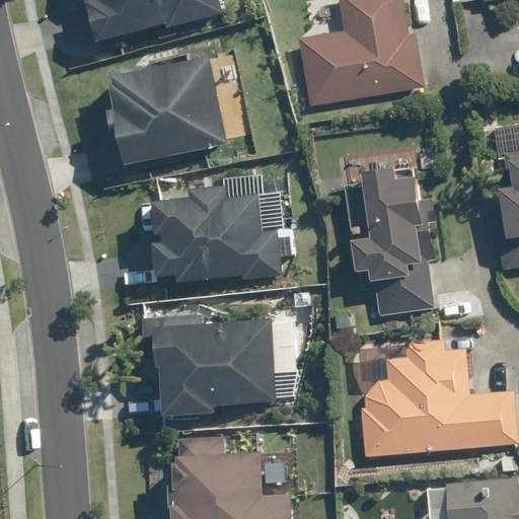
[(102,0),(115,43),(160,30),(163,40),(184,33),(182,26),(231,13),(227,0),(102,0)]
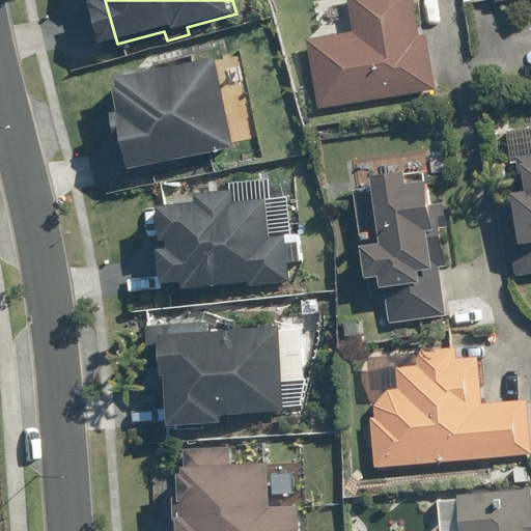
[(346,0),(352,31),(306,39),(316,109),(432,89),(423,34),(416,35),(410,0),(346,0)]
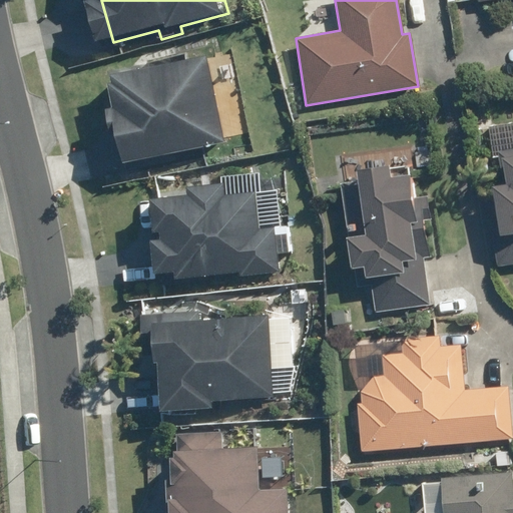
[(234,142),(216,55),(125,75),(137,135),(131,136),(137,162),(234,142)]
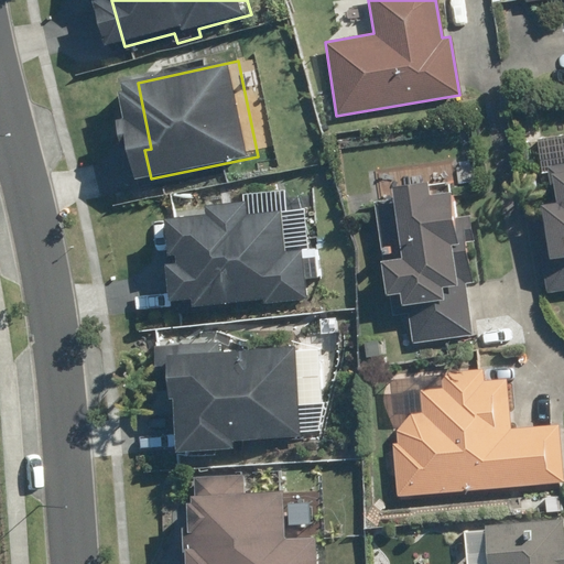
[(563,164),(548,167),(552,203),(539,205),(545,255),(540,255),(545,292),(563,289),(563,164)]
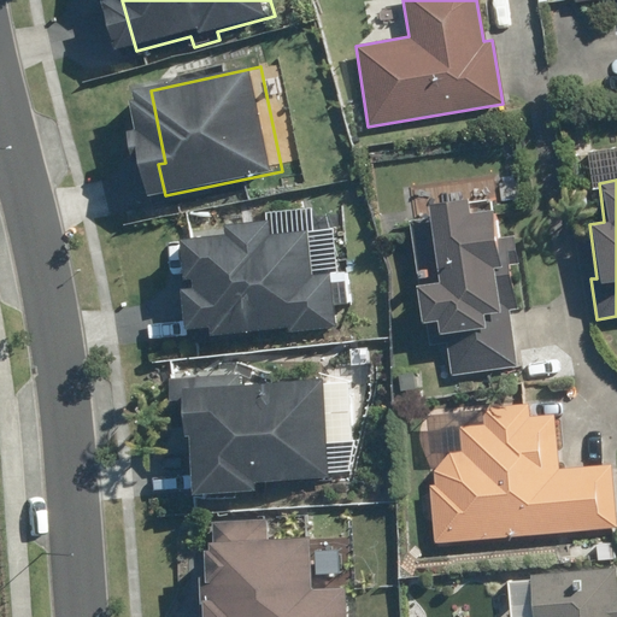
[(598,183),(577,183),(577,217),(598,217),(598,183)]
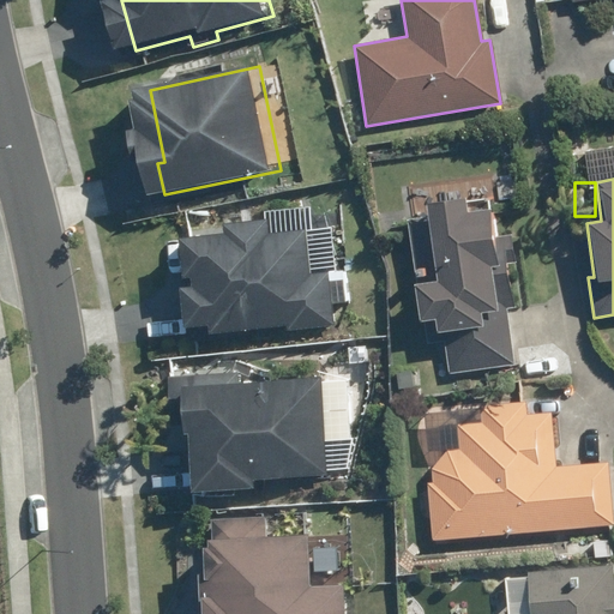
[(513,308),(509,264),(512,264),(510,235),(491,238),(487,211),(463,214),(462,199),(423,203),(426,218),(407,221),(417,321),(425,320),(427,342),(444,341),(447,372),(513,365),(507,309),(513,308)]
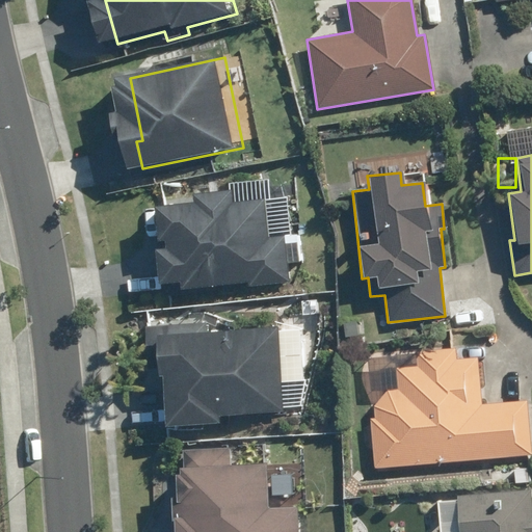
[(174,203),(174,247),(175,284),(193,284),(193,288),(294,286),(293,235),(276,235),(275,198),(243,200),(243,192),(210,192),(210,202),(174,203)]
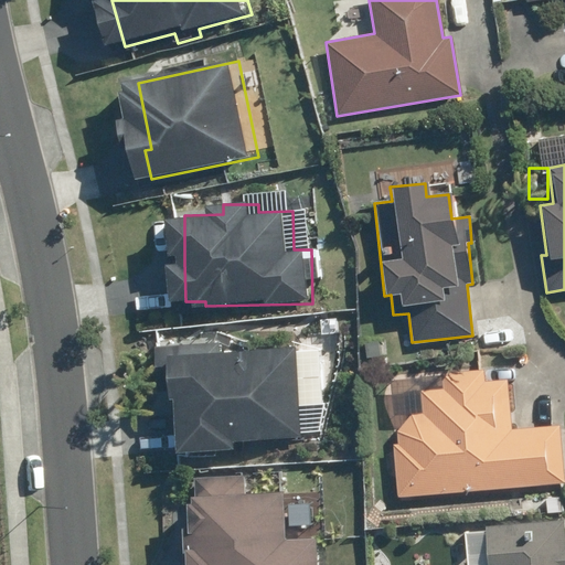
[(306,353),(227,353),(227,338),(164,338),(164,376),(185,376),(187,404),(194,404),(195,452),(248,450),(248,439),(308,437),(306,353)]
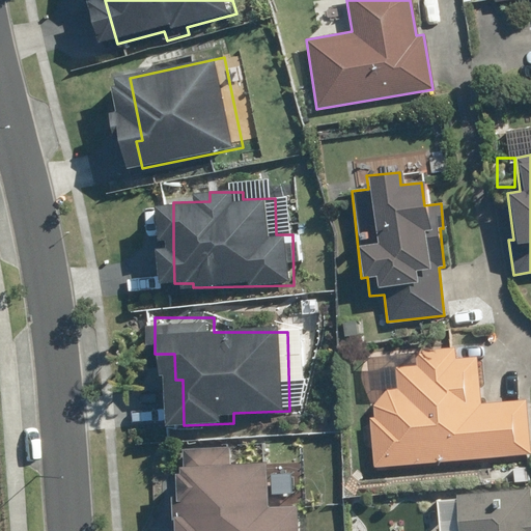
[(385,390),(372,404),(373,418),(369,418),(373,466),(528,454),(525,400),(478,404),(474,356),(454,358),(453,347),(415,351),(416,366),(393,367),(395,390),(385,390)]
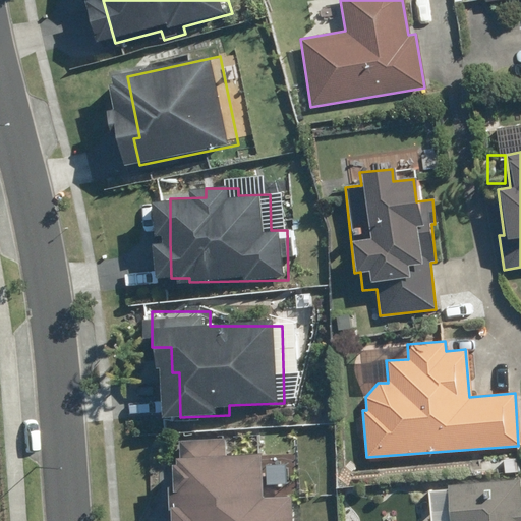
[(191,432),(186,520),(305,520),(307,497),(297,497),(299,455),(239,452),(240,435),(191,432)]
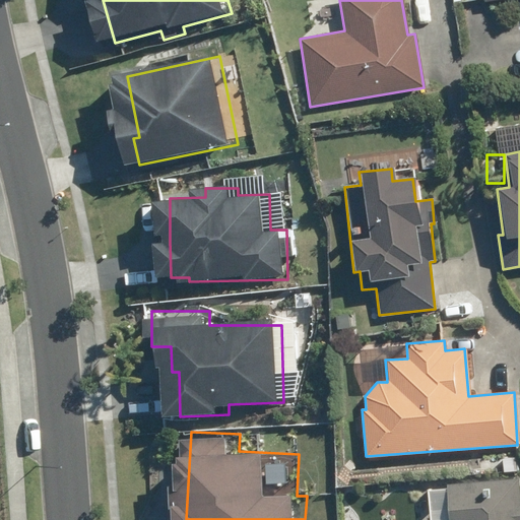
[(447,491),(427,492),(429,519),(519,519),(519,505),(516,478),(446,484),(447,491)]
